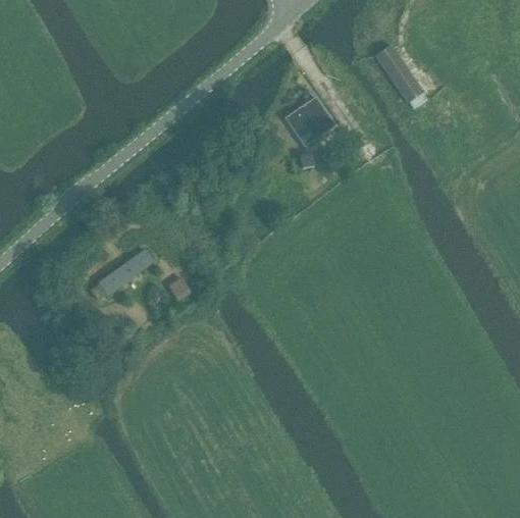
[(406,104),(422,94),(392,46),(376,56),(406,104)]
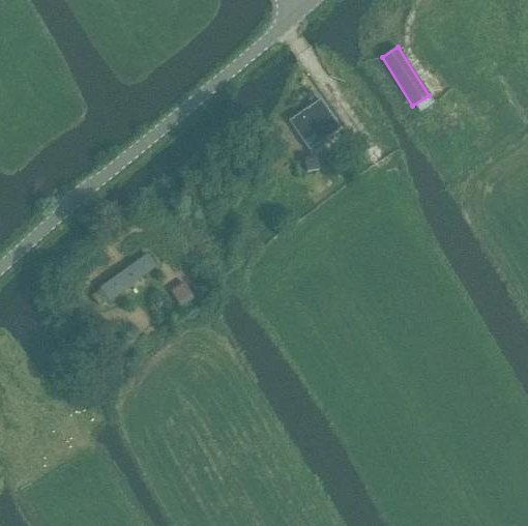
[(320,97),(289,118),(303,141),(309,149),(340,128),(334,120),(320,97)]
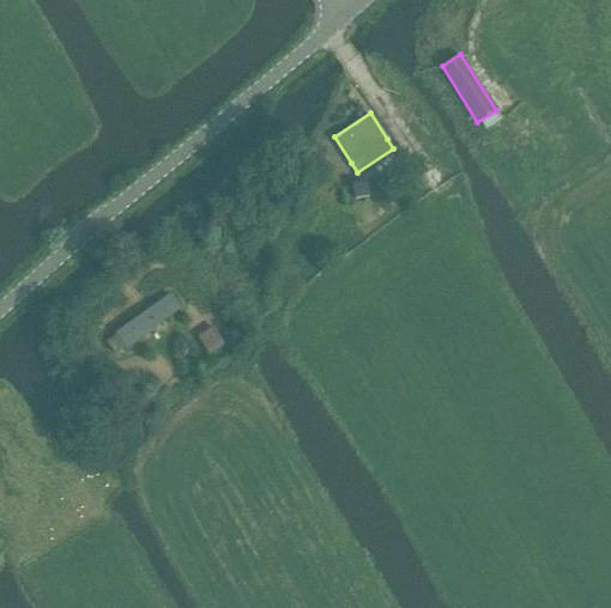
[(368,180),(354,181),(356,196),(369,194),(368,180)]
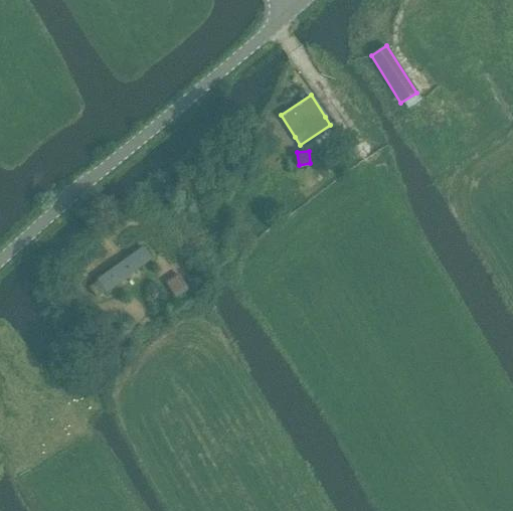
[(99,279),(91,284),(99,295),(106,290),(107,291),(151,259),(142,245),(98,278),(99,279)]
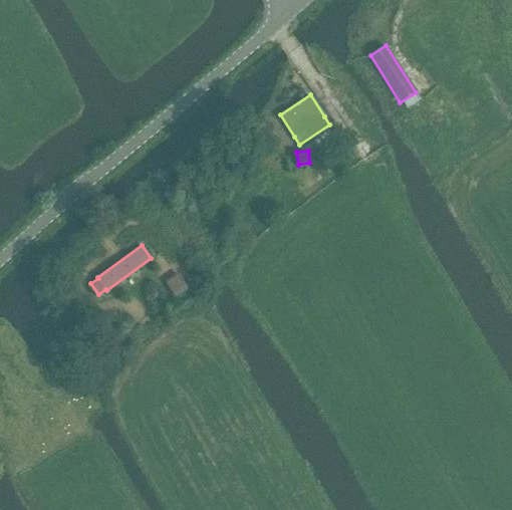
[(179,272),(167,279),(177,294),(189,287),(179,272)]
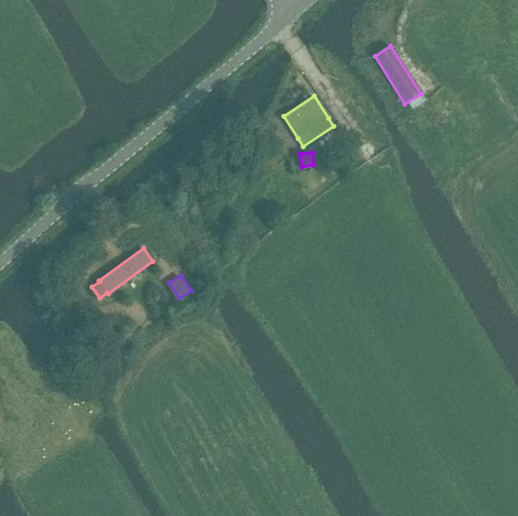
All buildings are outlined.
